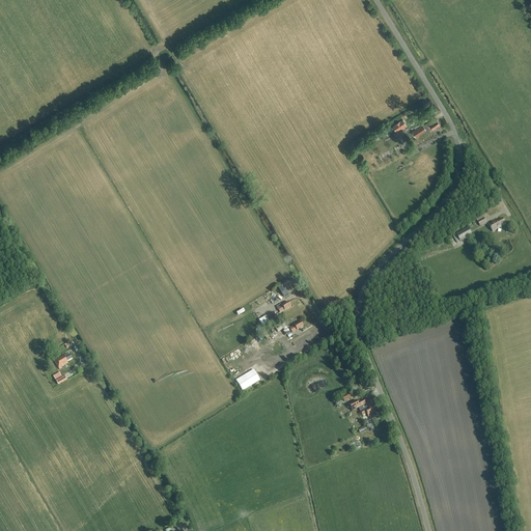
[(427,126),(431,132),(441,126),(437,119),(434,122),(431,120),(429,121),(430,124),(427,126)]
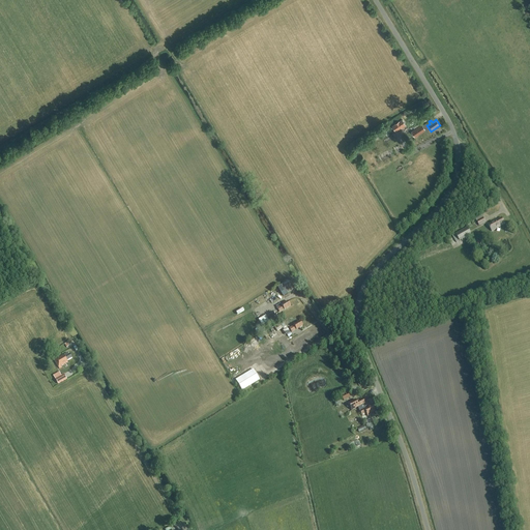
[(394,133),(407,124),(405,120),(391,128),(394,133)]
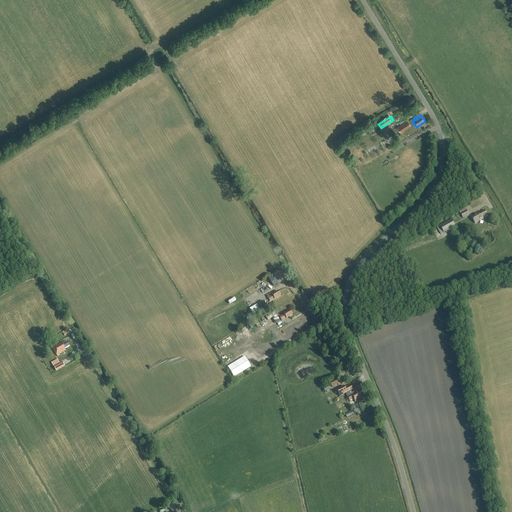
[(404,131),(411,126),(408,121),(401,126),(404,131)]
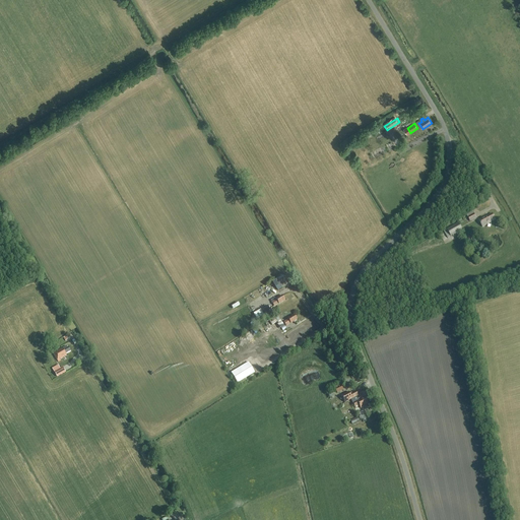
[(491,221),(495,219),(492,214),(488,216),(480,219),(483,226),(491,222),(491,221)]
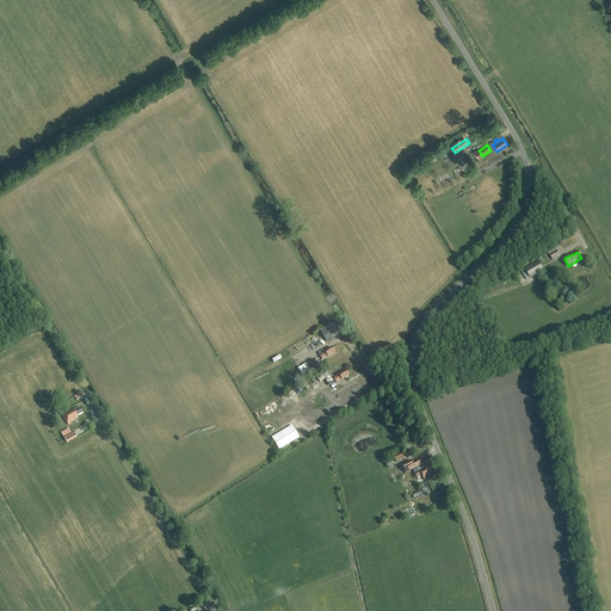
[(526,281),(543,271),(539,263),(522,272),(526,281)]
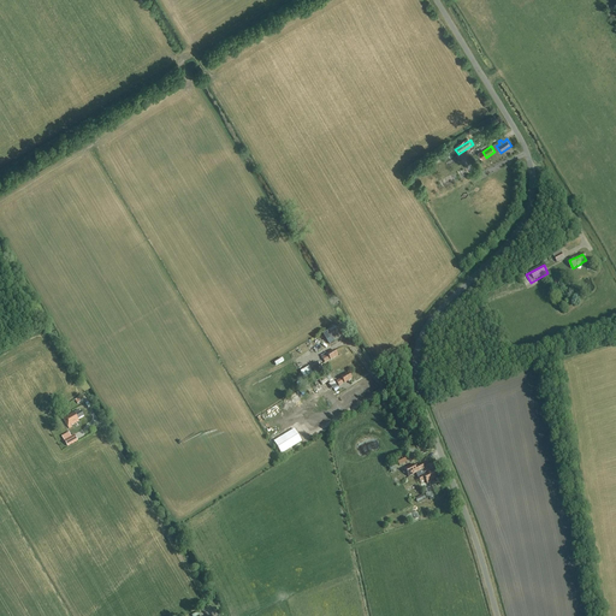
[(335,329),(323,336),(330,345),(341,338),(335,329)]
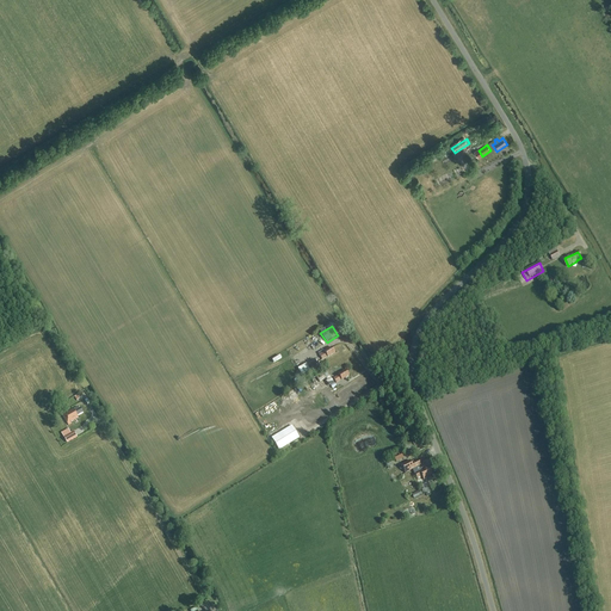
[(319,353),(322,360),(327,357),(335,353),(332,347),(325,352),(323,350),(319,353)]
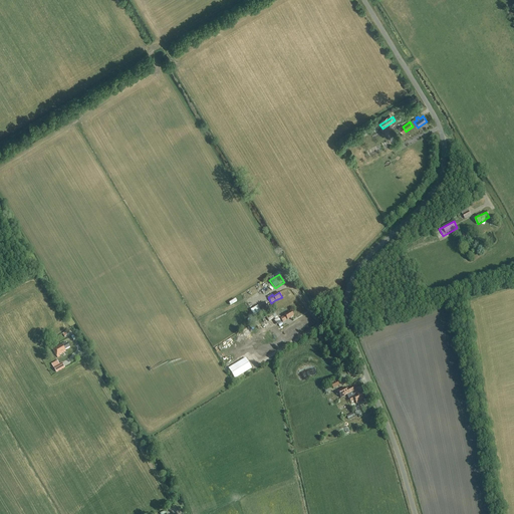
[(287,320),(293,316),(291,312),(285,315),(285,316),(280,318),(283,322),(287,319),(287,320)]
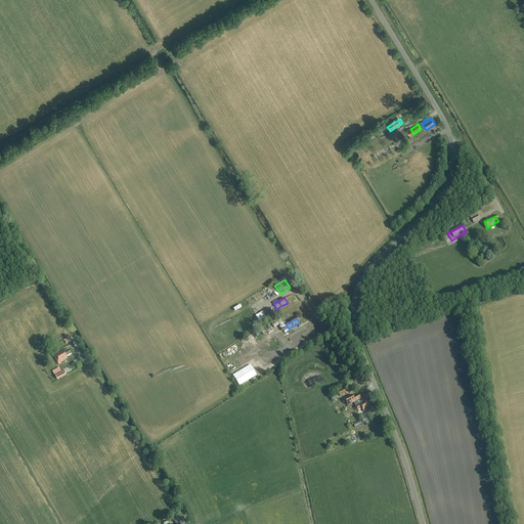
[(53,356),(57,363),(67,358),(67,357),(71,354),(69,350),(68,351),(67,349),(53,356)]
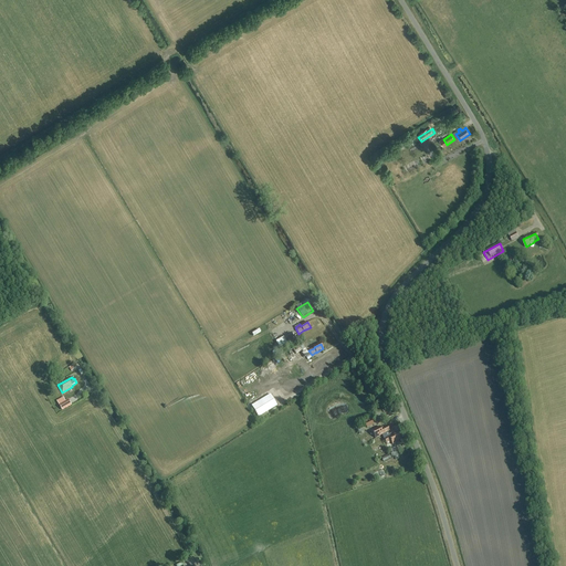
[(72,406),(67,399),(59,405),(62,411),(72,406)]
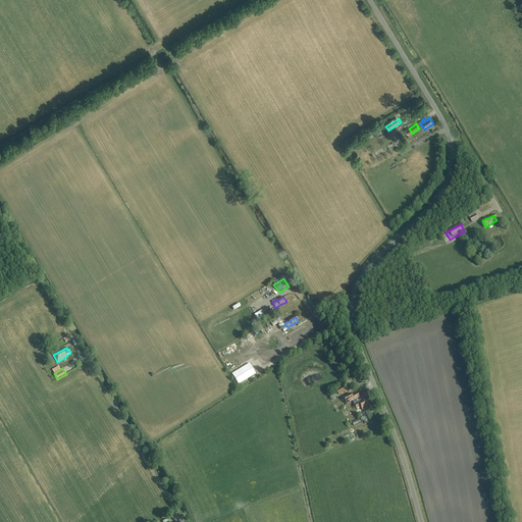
[(346,404),(360,397),(358,394),(354,396),(353,395),(351,396),(350,394),(343,398),(346,404)]
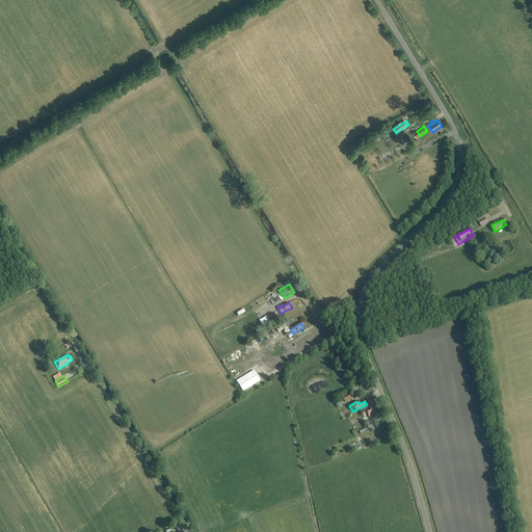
[(373,415),(376,413),(373,407),(371,408),(371,407),(361,413),(364,418),(368,416),(369,418),(373,416),(373,415)]
